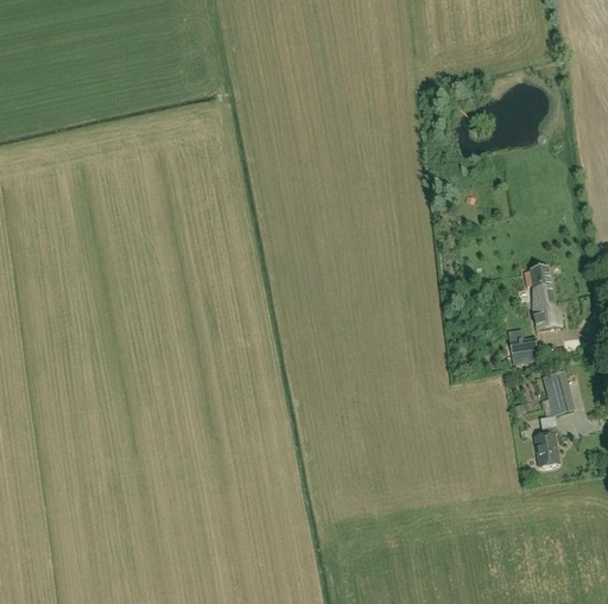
[(531,271),(525,272),(527,286),(533,285),(538,310),(533,310),(537,330),(562,325),(561,312),(555,303),(549,266),(531,268),(531,271)]
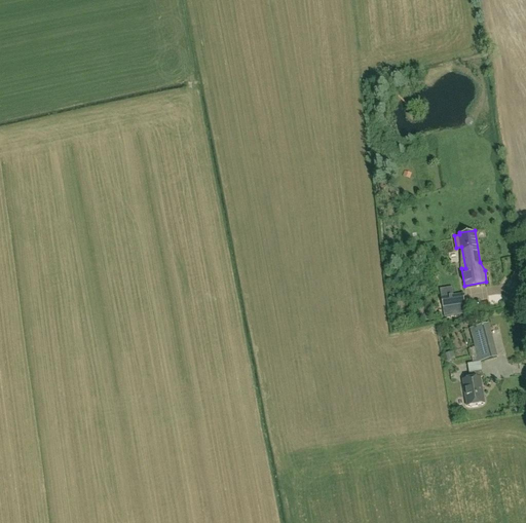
[(499,283),(500,289),(494,290),(495,295),(484,296),(485,303),(511,299),(509,282),(499,283)]
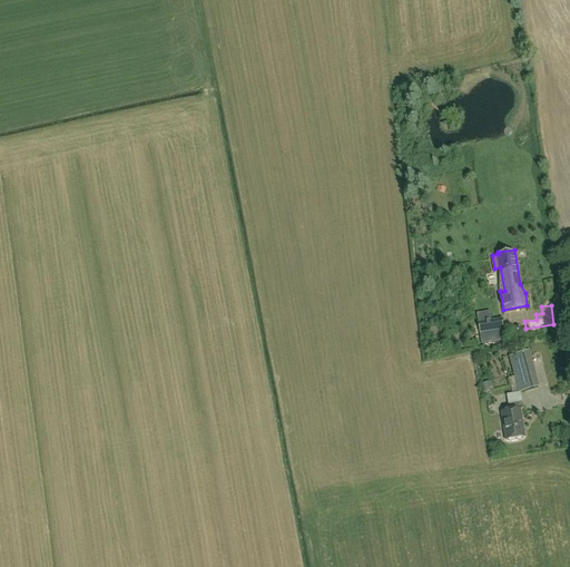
[(490,309),(477,311),(478,320),(491,318),(490,309)]
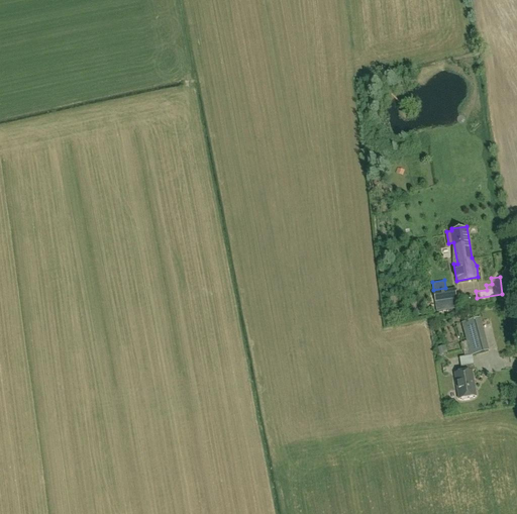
[(445,288),(433,290),(435,300),(456,296),(455,287),(445,288)]
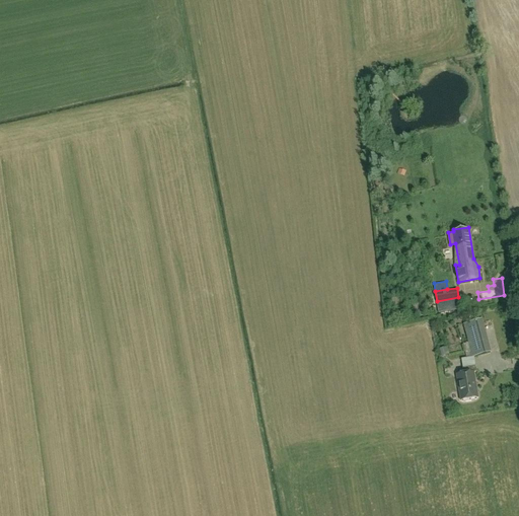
[(482,318),(464,322),(472,355),(491,351),(482,318)]
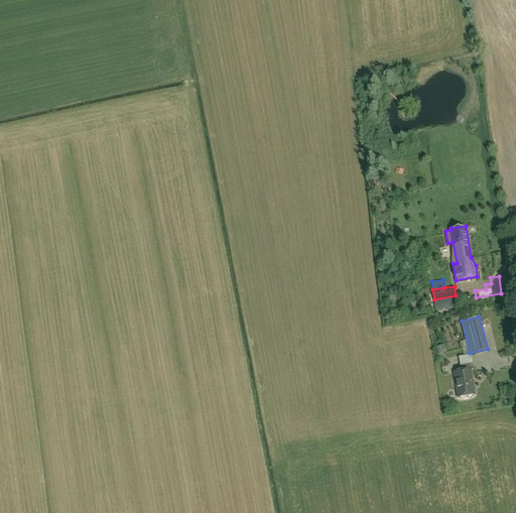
[(445,342),(436,344),(438,352),(446,349),(445,342)]
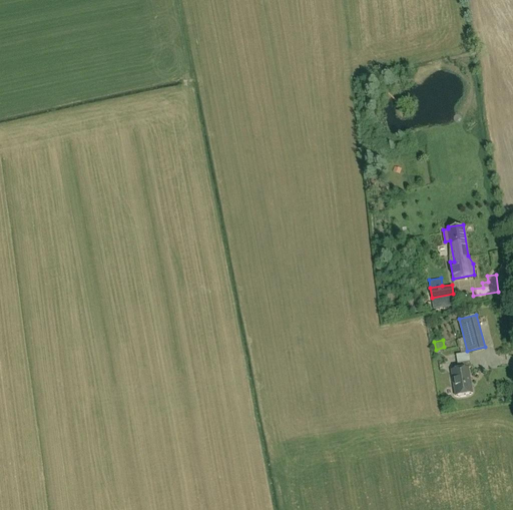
[(459,368),(451,369),(456,394),(473,391),(471,381),(470,382),(469,377),(470,377),(468,367),(471,366),(470,359),(457,362),(459,368)]
